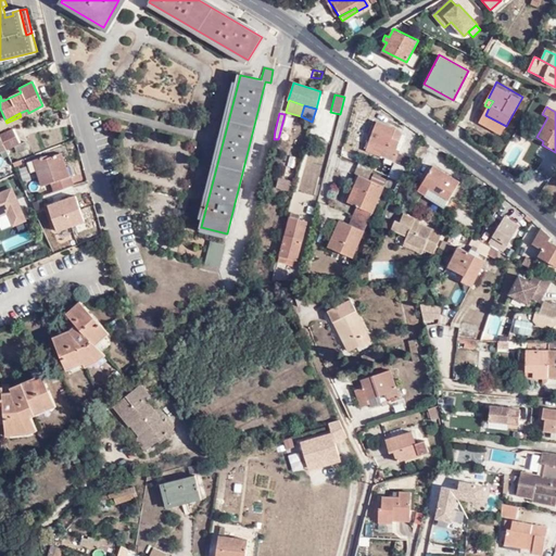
[(503,131),(506,126),(485,115),(482,119),(503,131)]
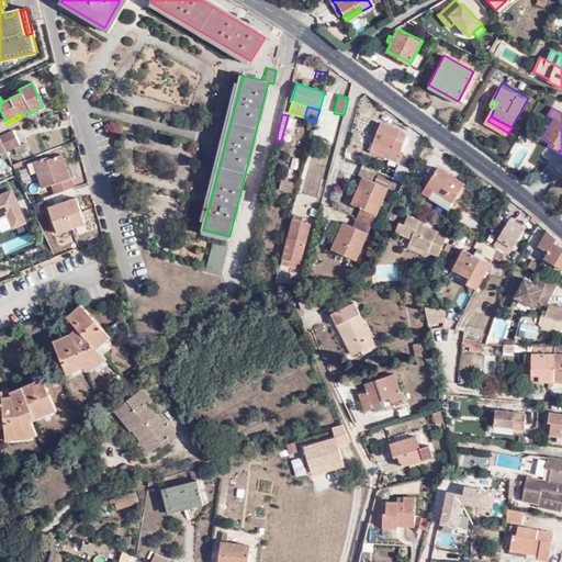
[(403,182),(409,169),(398,164),(403,153),(400,152),(405,135),(398,130),(381,122),(369,153),(396,164),(392,178),(403,182)]
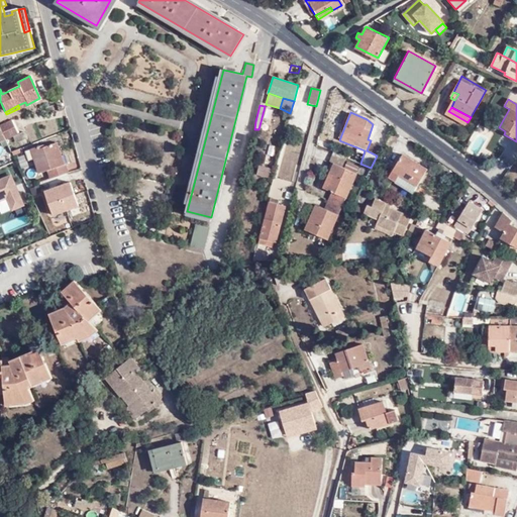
[(0,123),(0,127),(5,139),(12,136),(15,142),(25,137),(23,131),(18,134),(11,119),(0,123)]
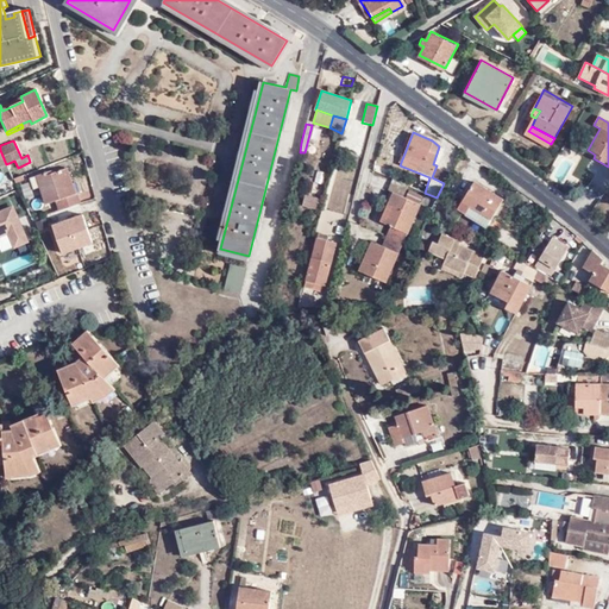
[(336,169),(338,198),(357,195),(356,168),(336,169)]
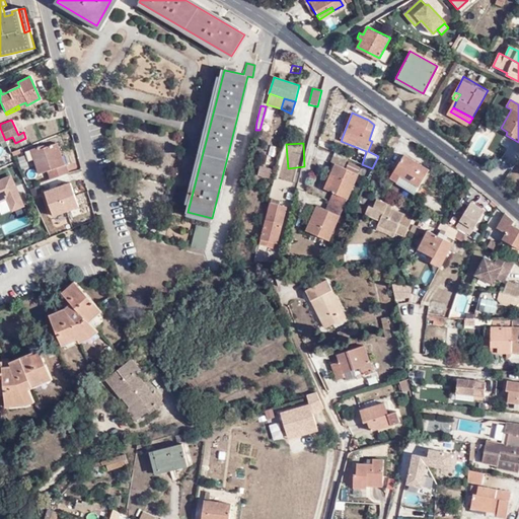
[(73,187),(65,165),(60,167),(57,159),(62,157),(57,144),(44,148),(43,146),(30,151),(30,152),(34,162),(40,175),(48,172),(50,179),(40,184),(46,198),(73,187)]
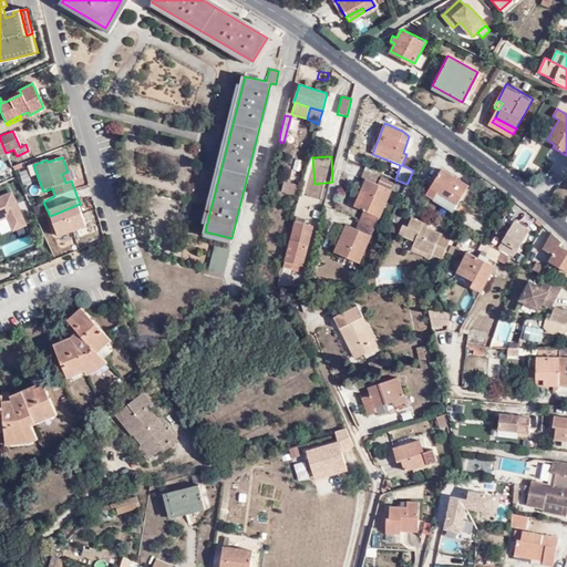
[(31,179),(38,177),(33,166),(28,168),(31,179)]
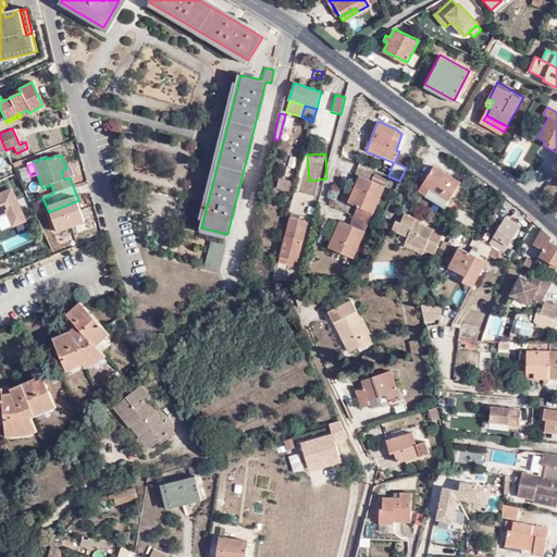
[(459,183),(433,165),(422,184),(418,192),(444,208),(459,183)]
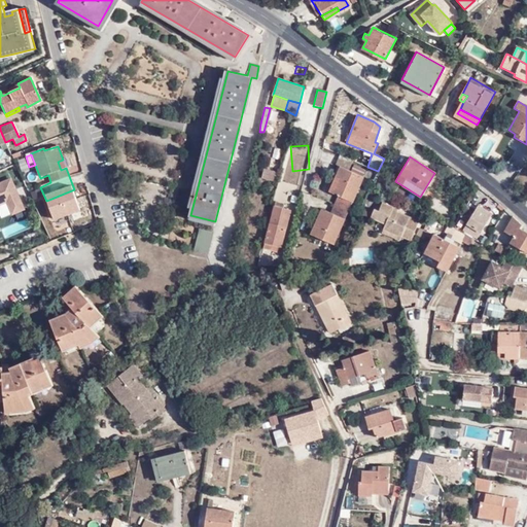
[(61,170),(66,168),(63,160),(58,162),(61,170)]
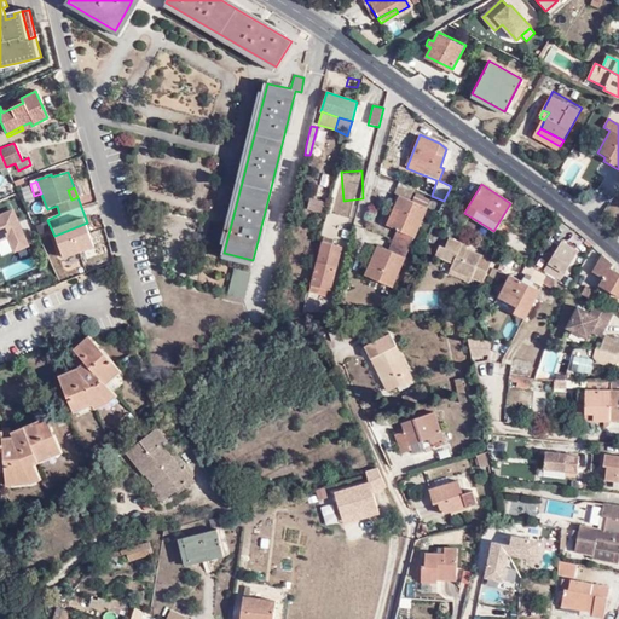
[(414,194),(410,201),(424,207),(428,201),(414,194)]
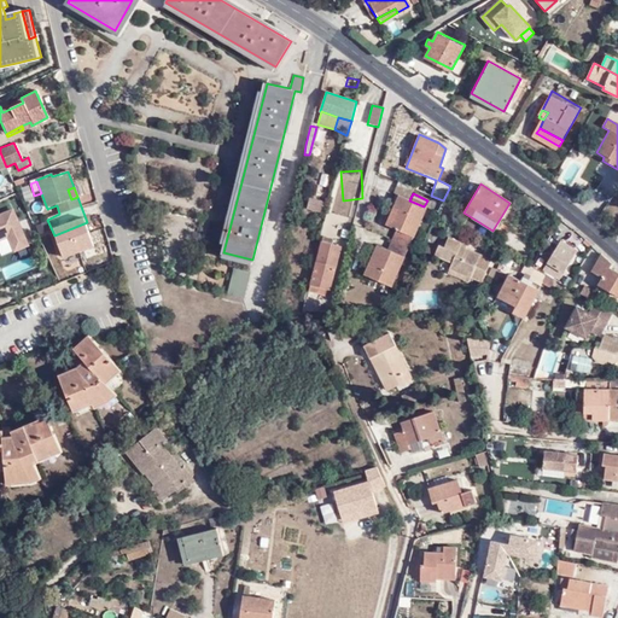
[(424,207),(409,200),(397,194),(391,208),(396,210),(389,226),(395,229),(386,249),(379,246),(372,262),(368,261),(363,273),(390,285),(425,207),(424,207)]
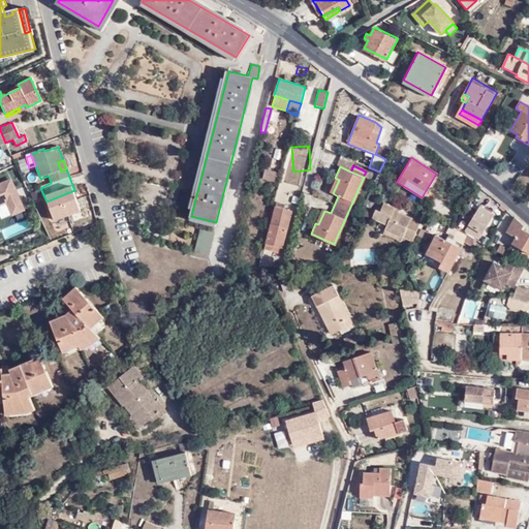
[(278,181),(279,173),(262,168),(260,177),(278,181)]
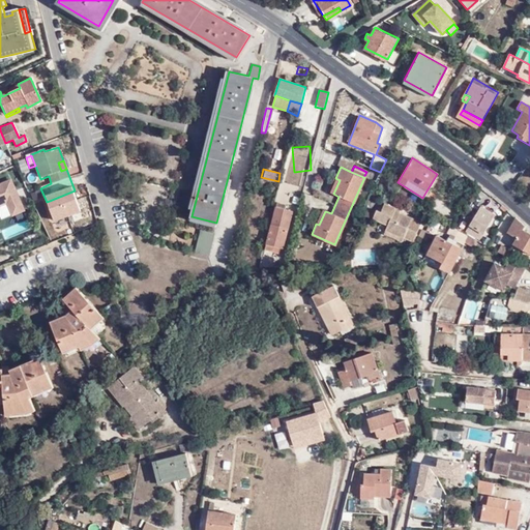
[(340,180),(335,178),(329,192),(333,194),(340,180)]
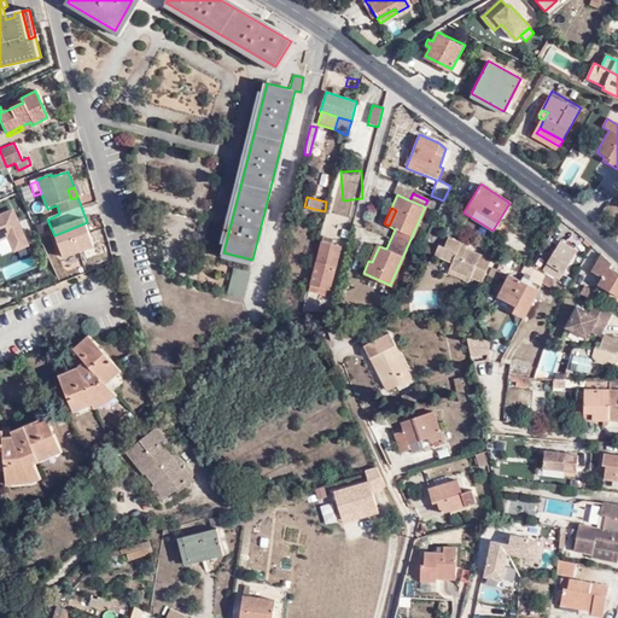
[(0,215),(0,239),(9,235),(16,251),(28,245),(13,209),(0,215)]
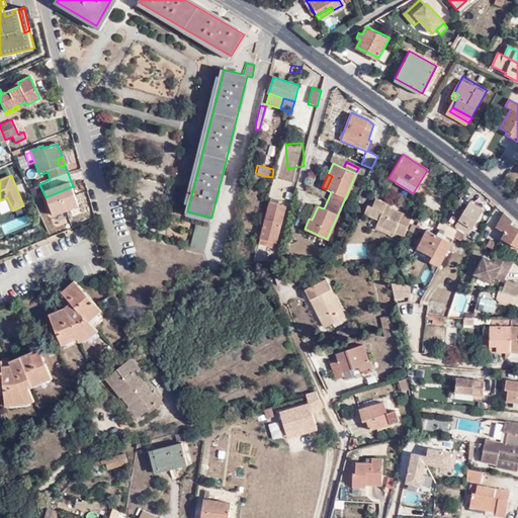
[(286,197),(288,186),(276,182),(273,193),(286,197)]
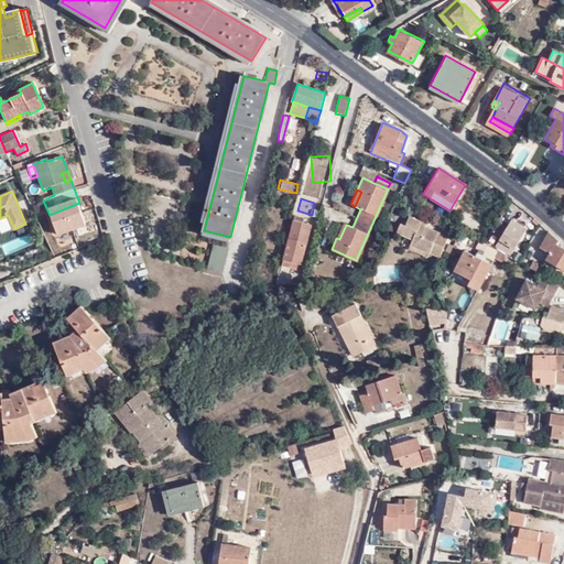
[(413,240),(411,246),(430,255),(440,259),(448,238),(425,228),(426,225),(410,218),(407,227),(401,225),(398,234),(413,240)]
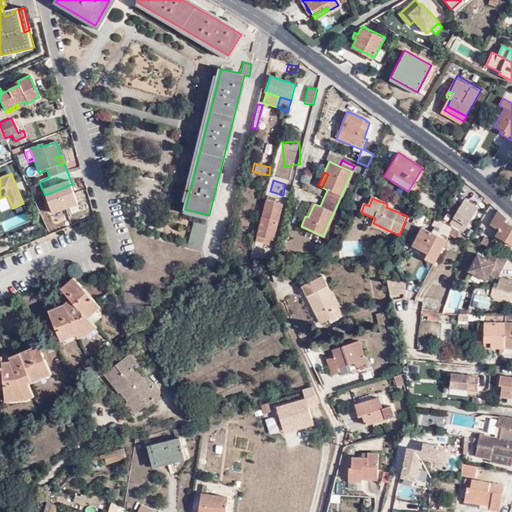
[(464,200),(453,219),(466,226),(466,227),(477,209),(464,200)]
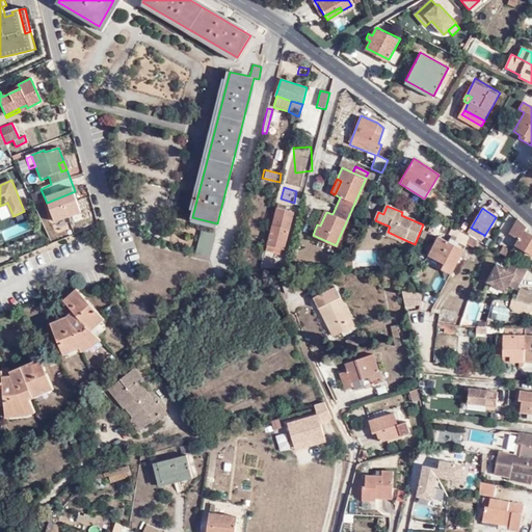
[(292,211),(284,209),(283,215),(275,213),(268,244),(272,245),(284,248),(292,211)]
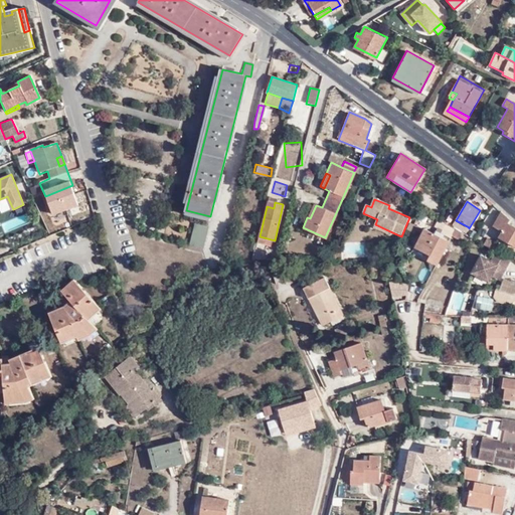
[(313,204),(307,217),(310,218),(316,205),(313,204)]
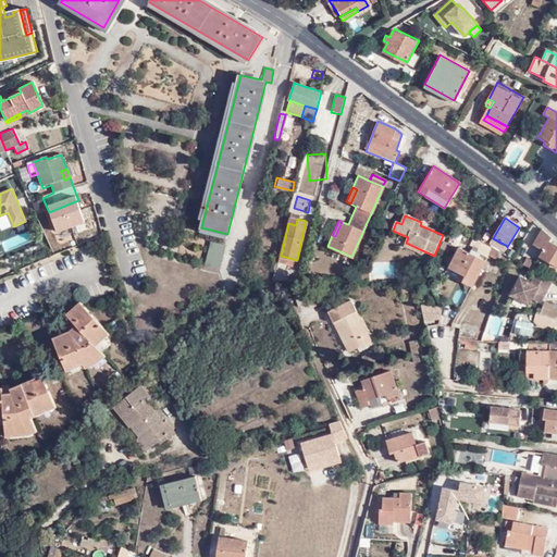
[(552,238),(541,230),(532,246),(542,252),(540,258),(556,267),(556,246),(549,243),(552,238)]
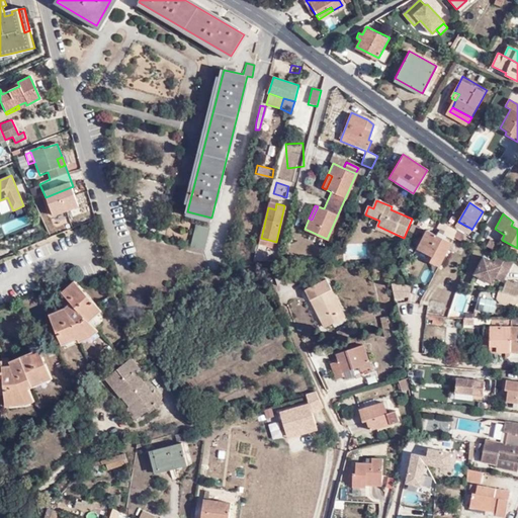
[(471,229),(458,222),(457,224),(470,232),(471,229)]
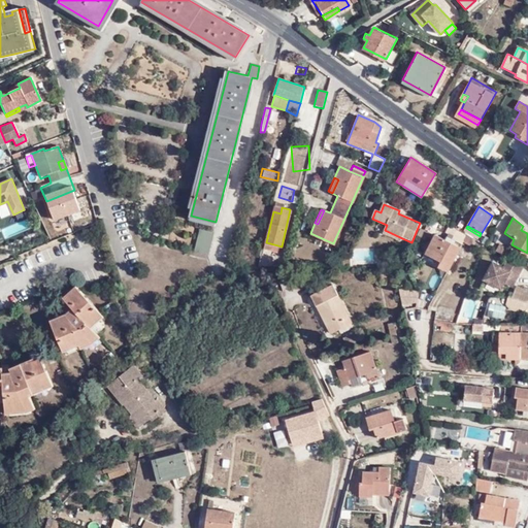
[(208,254),(213,232),(201,229),(195,251),(208,254)]
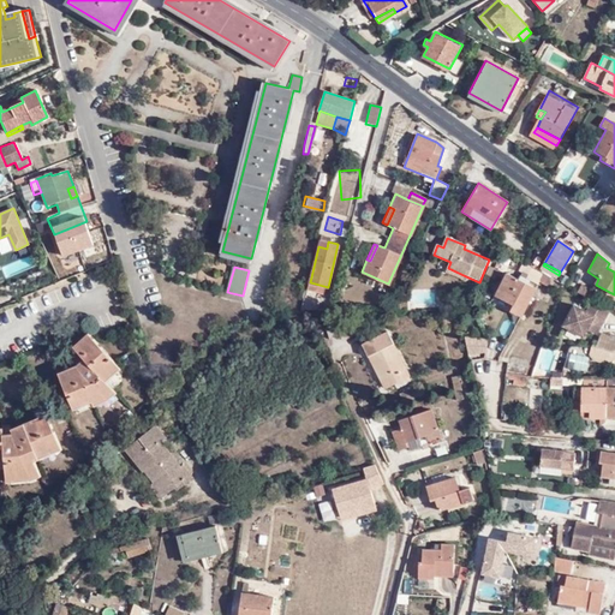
[(469,278),(448,268),(446,274),(466,282),(469,278)]
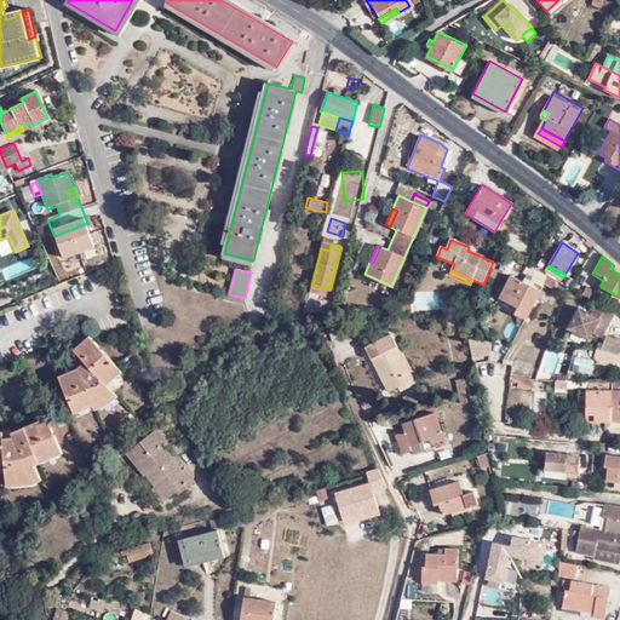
[(522,283),(520,282),(507,306),(516,310),(514,315),(526,321),(545,282),(528,274),(522,283)]
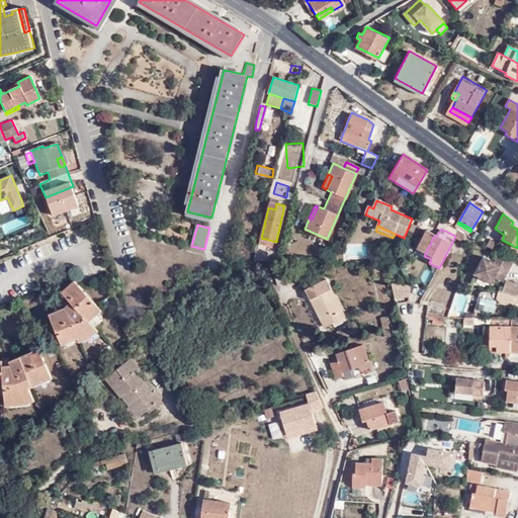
[(424,256),(434,236),(426,232),(416,252),(424,256)]
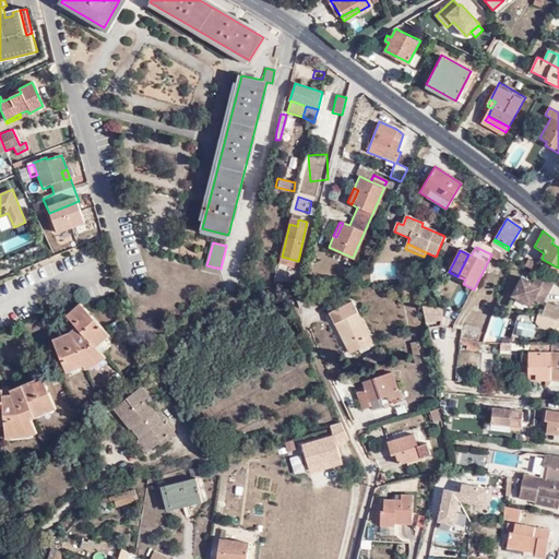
[(296,268),(298,261),(286,258),(285,265),(296,268)]
